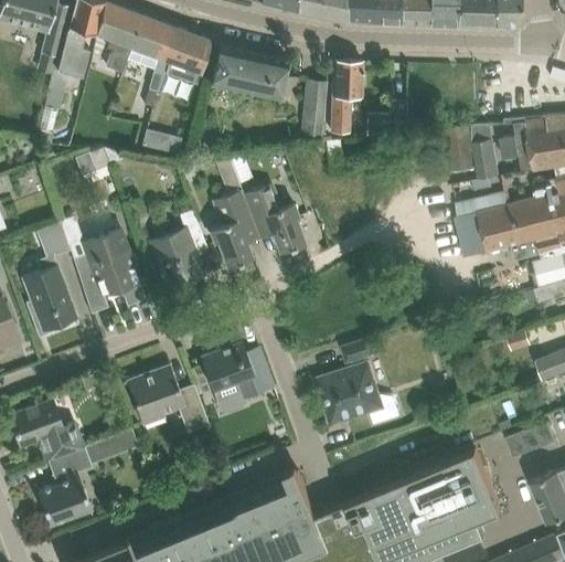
[(1,0),(0,8),(0,20),(46,33),(41,54),(36,71),(52,74),(56,59),(71,7),(56,3),(56,0),(1,0)]
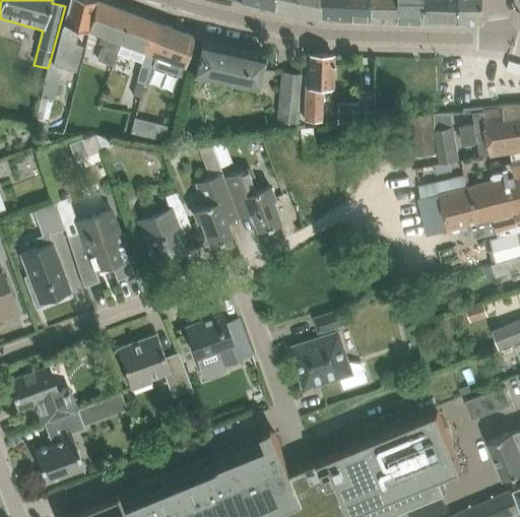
[(88,0),(69,0),(66,15),(62,28),(52,65),(75,71),(81,46),(75,44),(78,29),(84,30),(91,1),(88,0)]
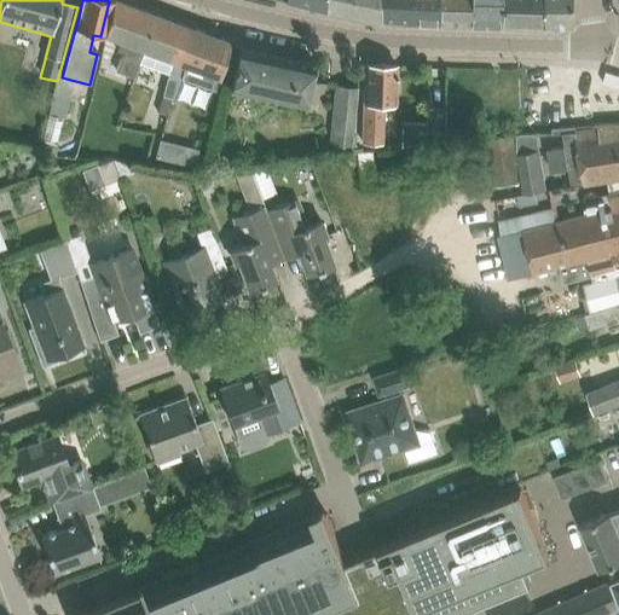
[(285,0),(285,3),(325,13),(325,0),(285,0)]
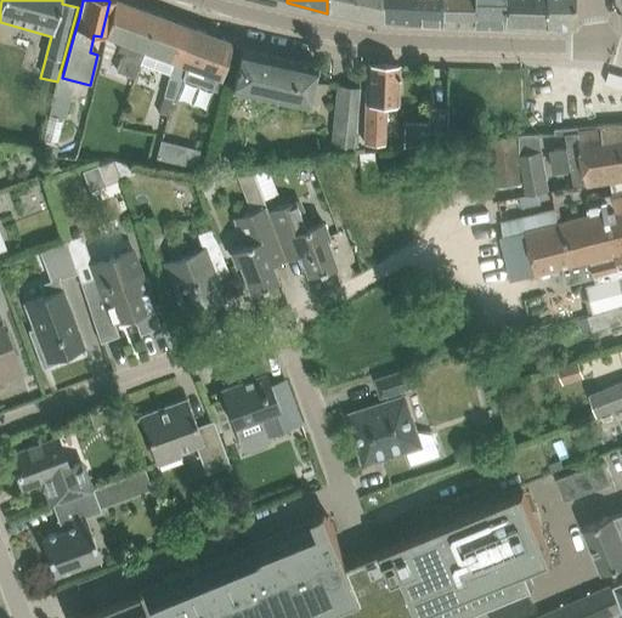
[(327,0),(327,13),(350,18),(354,0),(327,0)]
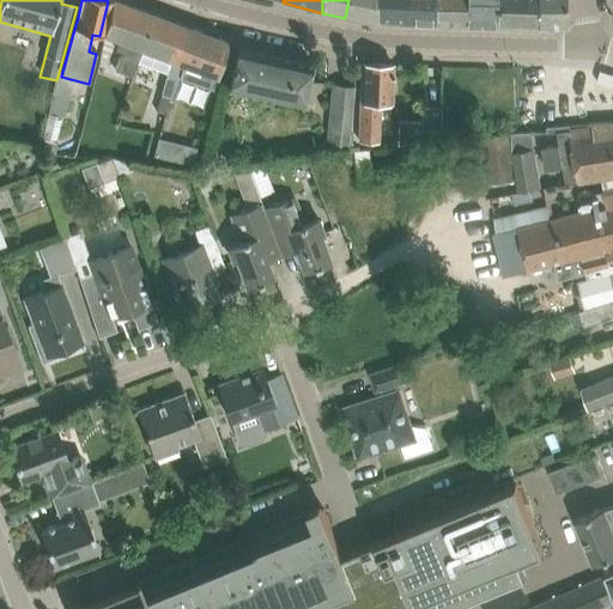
[(349,0),(345,18),(377,24),(375,0),(349,0)]
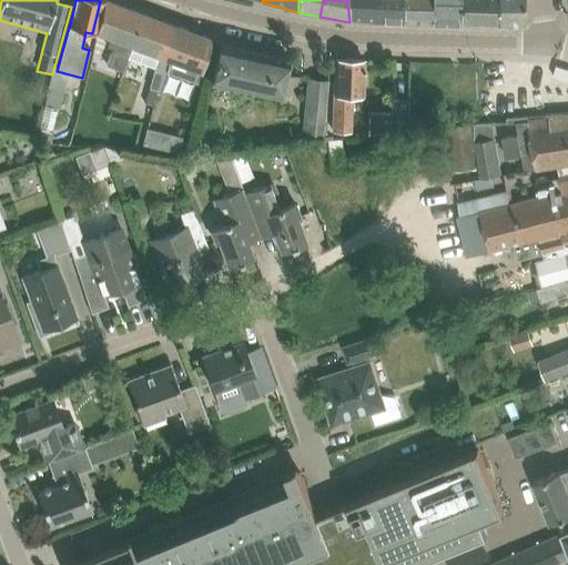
[(347,0),(350,22),(379,24),(377,0),(347,0)]
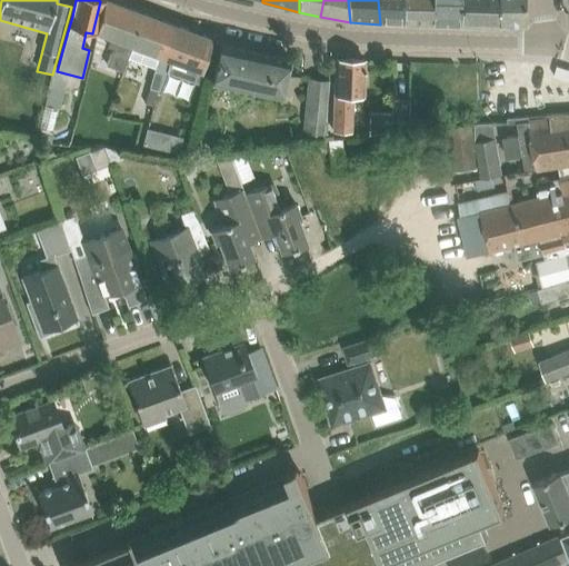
[(378,0),(380,25),(405,26),(403,0),(378,0)]
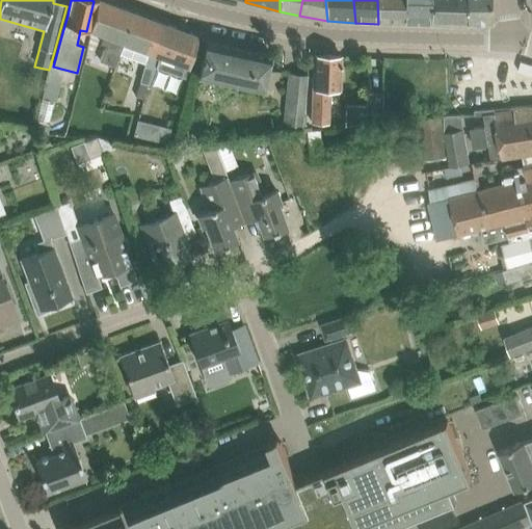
[(377,0),(378,24),(404,25),(404,0),(377,0)]
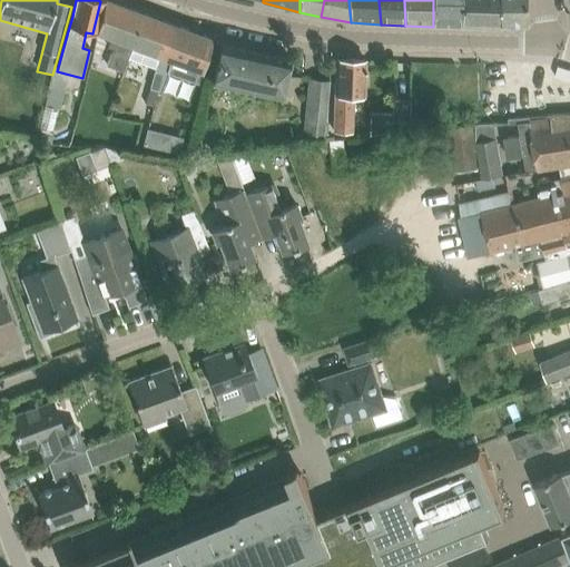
[(433,0),(433,27),(463,27),(462,0),(433,0)]
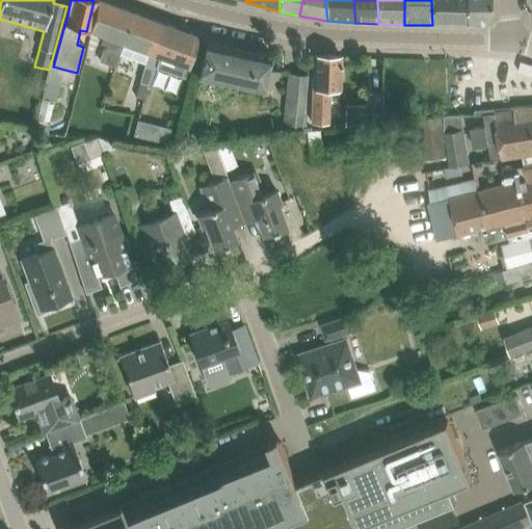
[(468,26),(467,0),(431,0),(432,25),(468,26)]
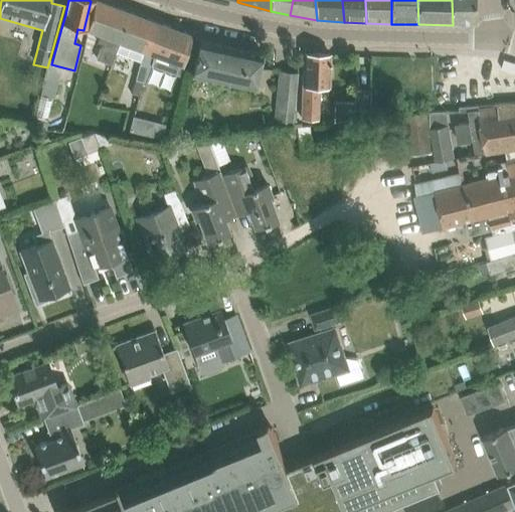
[(452,0),(453,25),(476,24),(474,0),(452,0)]
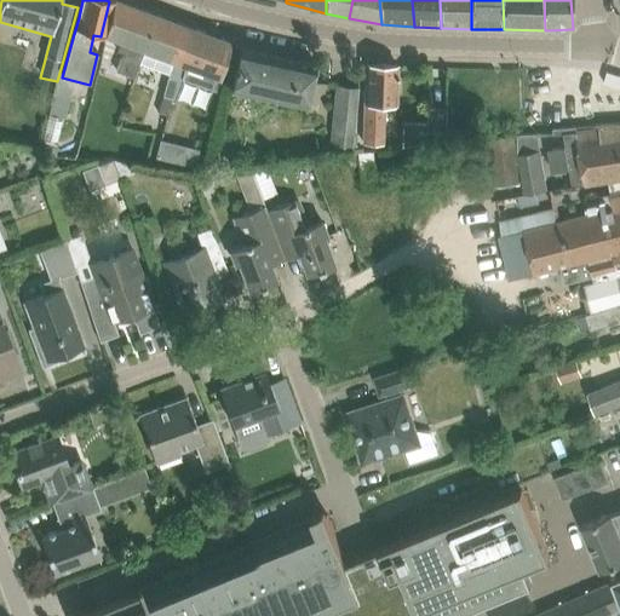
[(154,17),(114,3),(105,38),(121,44),(118,55),(124,56),(116,74),(135,81),(144,52),(145,52),(143,51),(154,17)]
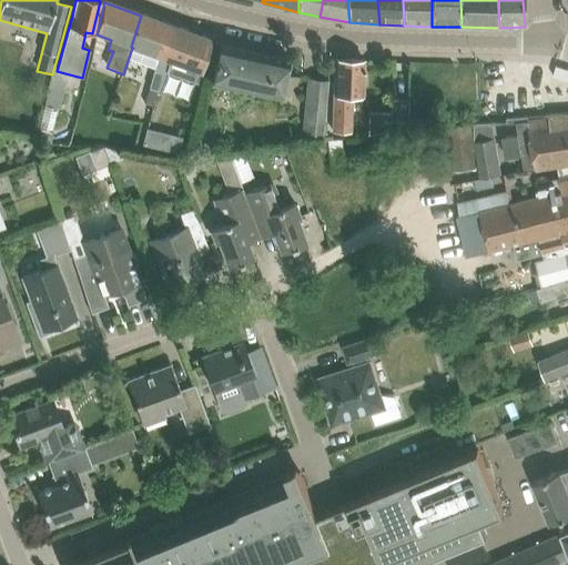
[(133,48),(132,48),(159,58),(154,73),(166,77),(166,74),(170,62),(171,61),(165,60),(176,29),(141,16),(131,47),(133,48)]
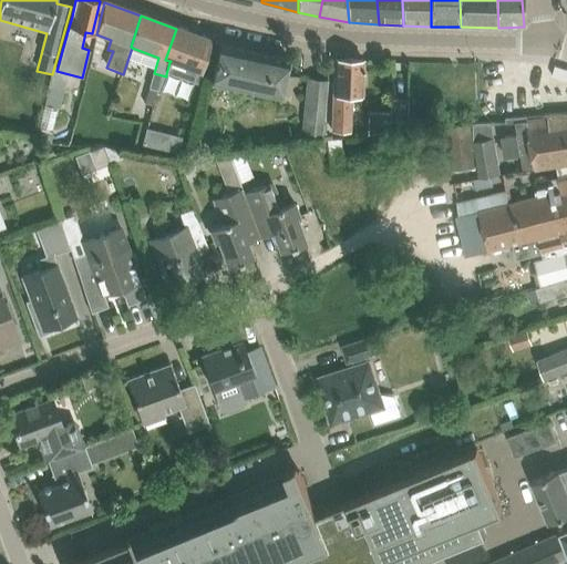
[(176,29),(165,60),(171,61),(169,62),(166,74),(199,86),(202,74),(203,74),(212,42),(176,29)]
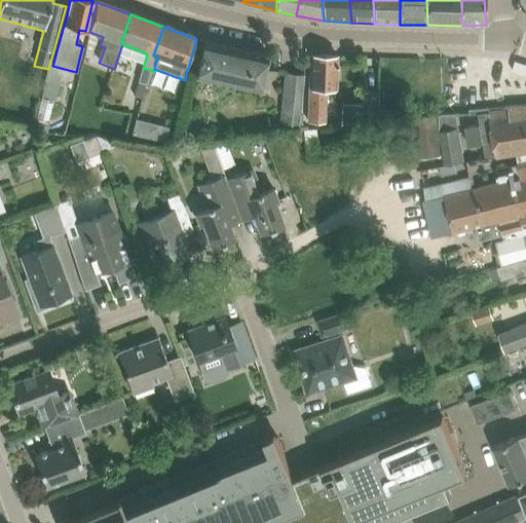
[(203,42),(198,63),(195,77),(260,90),(268,57),(203,42)]
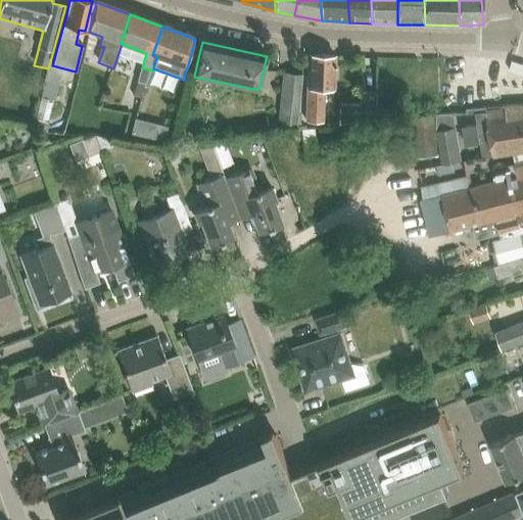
[(306,124),(324,125),(325,92),(336,92),(337,56),(308,55),(306,124)]
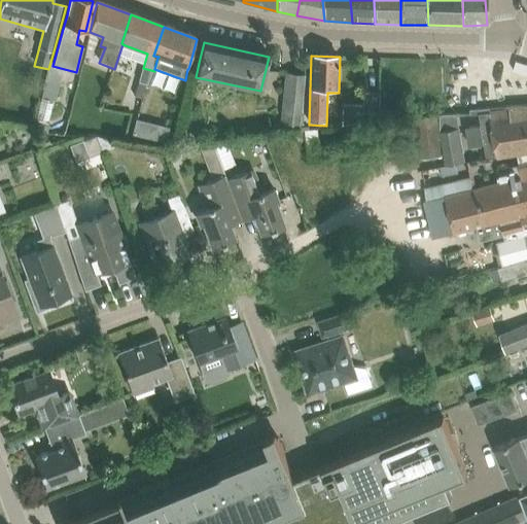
[(48,70),(41,100),(55,103),(62,73),(48,70)]
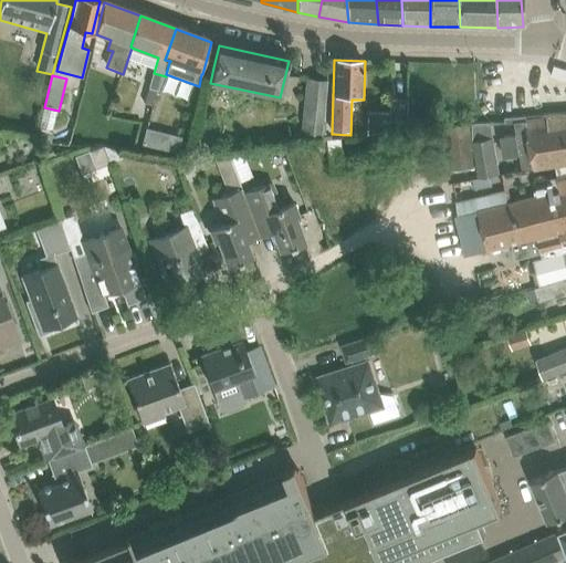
[(328,83),(314,81),(307,136),(322,138),(328,83)]
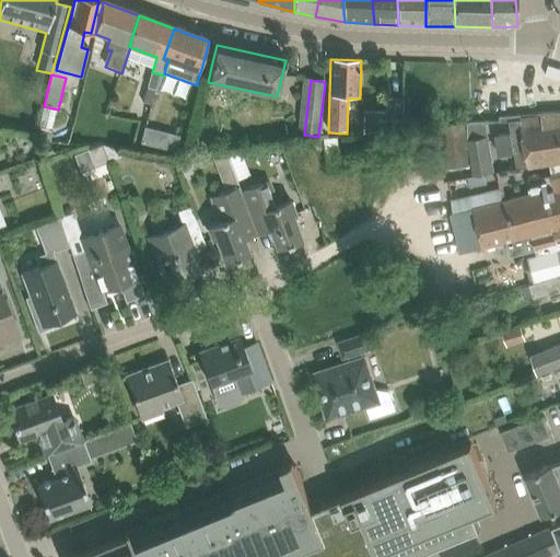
[(148,90),(143,105),(151,108),(156,92),(148,90)]
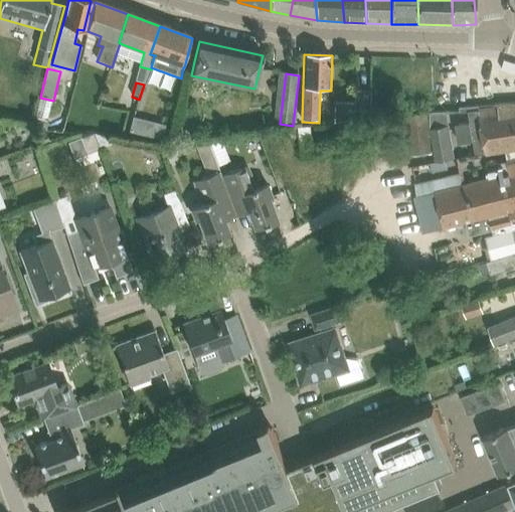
[(334,104),(334,124),(369,118),(370,92),(354,92),(354,105),(334,104)]
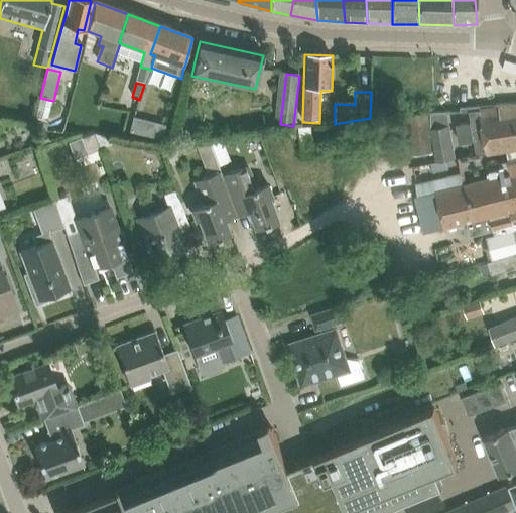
[(515,106),(480,110),(481,121),(471,123),(477,158),(488,156),(515,151),(515,106)]
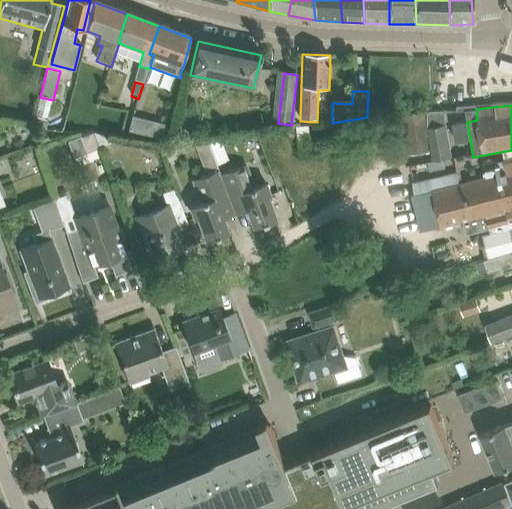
[(444,112),(428,113),(428,129),(432,162),(452,158),(444,112)]
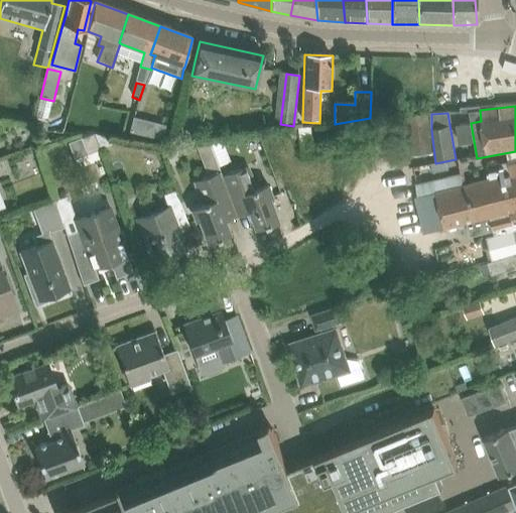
[(429,114),(407,116),(410,154),(432,153),(429,114)]
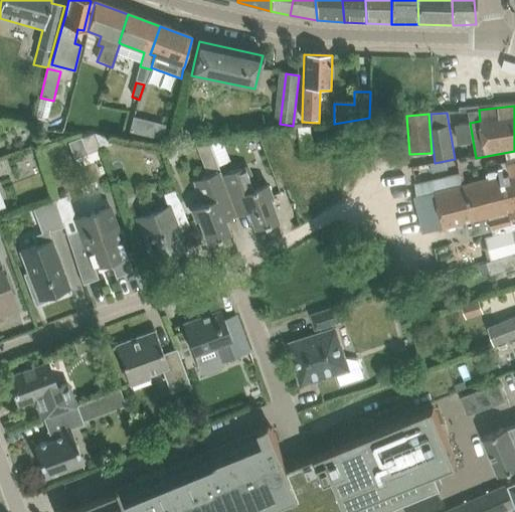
[(35,118),(32,128),(45,131),(48,121),(35,118)]
